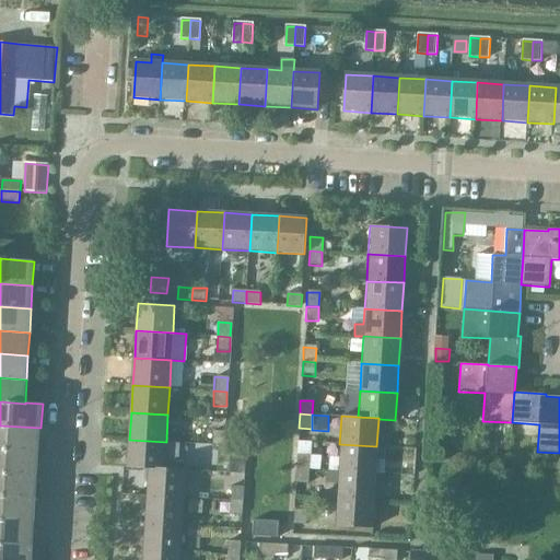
[(0,426),(0,448),(39,452),(41,428),(0,426)]
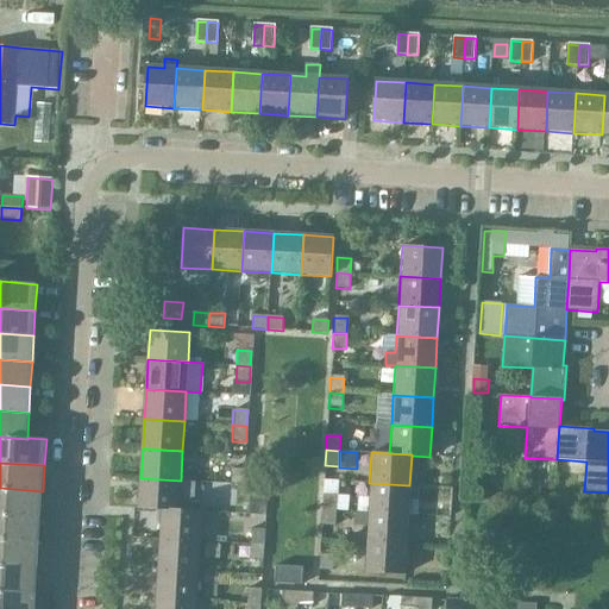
[(230,484),(237,484),(243,484),(244,470),(230,470),(230,484)]
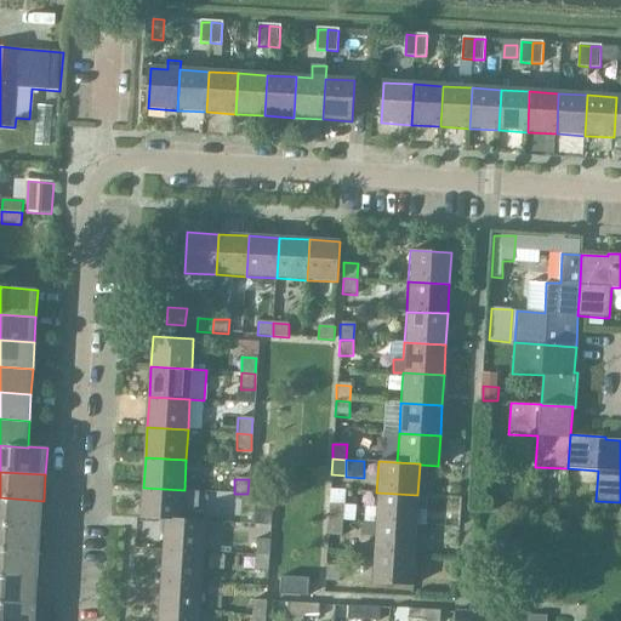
[(141,519),(165,520),(182,520),(184,490),(143,488),(141,519)]
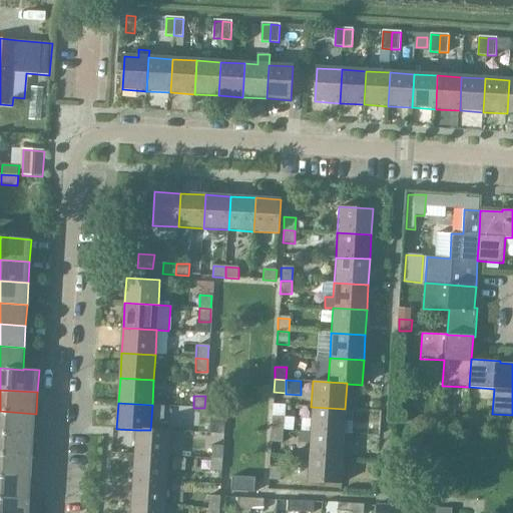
[(311,407),(310,431),(344,433),(345,409),(311,407)]
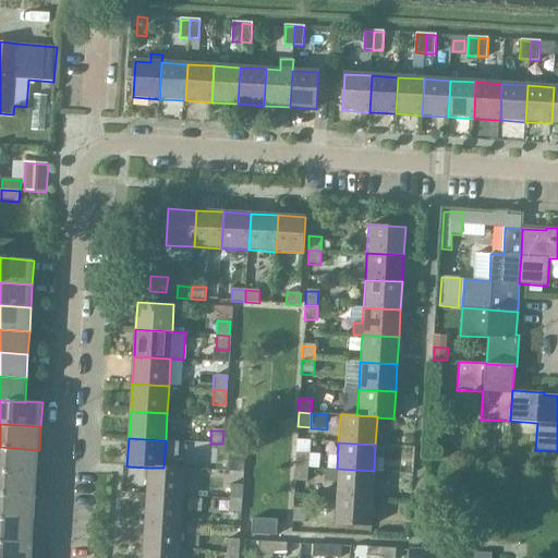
[(217,444),(216,458),(229,458),(228,471),(243,472),(244,445),(229,445),(222,444),(217,444)]
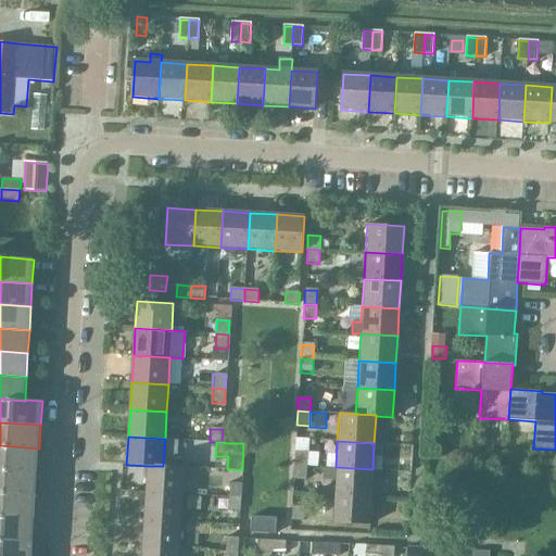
[(0,445),(0,469),(38,471),(39,449),(0,445)]
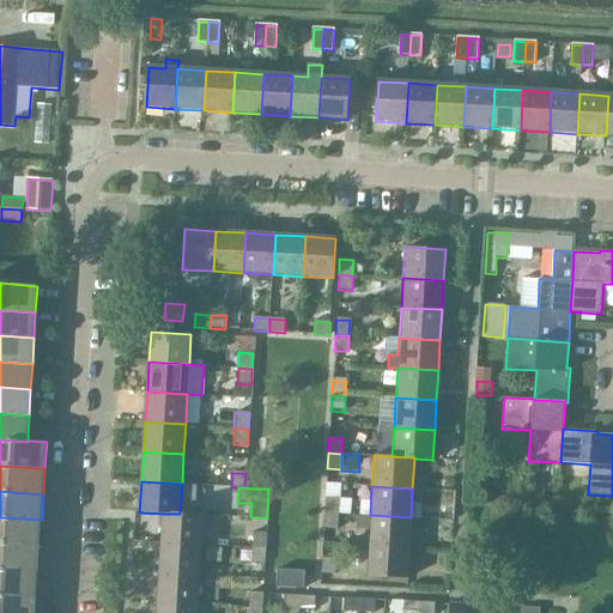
[(325,497),(325,513),(338,514),(339,498),(325,497)]
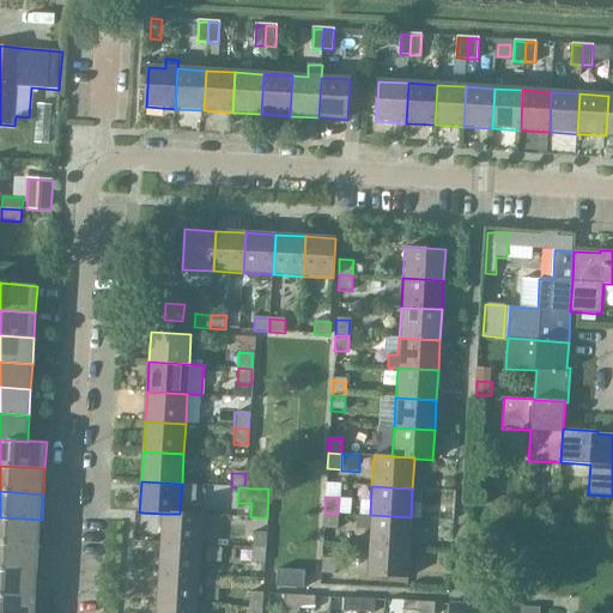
[(338,514),(325,513),(323,528),(338,529),(338,514)]
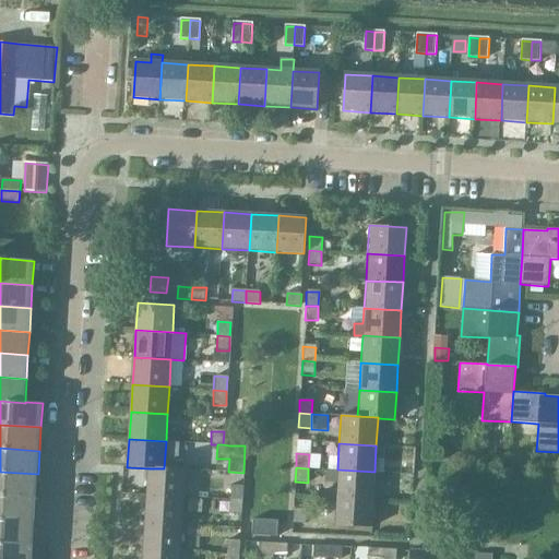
[(149,468),(147,496),(183,498),(186,470),(164,468),(149,468)]
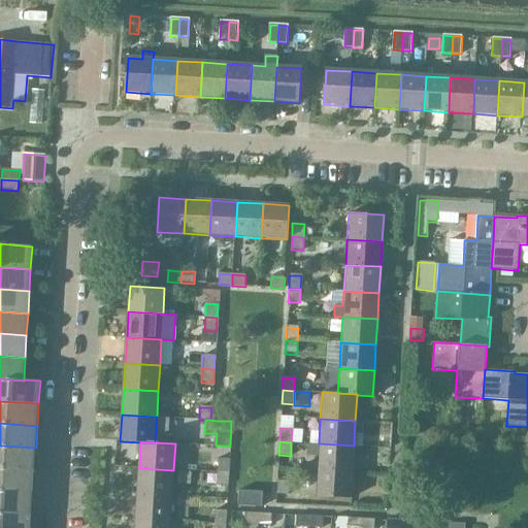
[(319,443),(318,469),(353,471),(354,446),(319,443)]
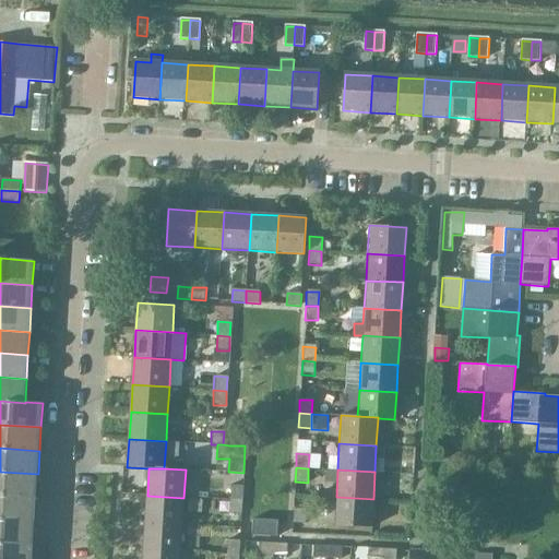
[(0,472),(0,496),(36,498),(38,474),(0,472)]
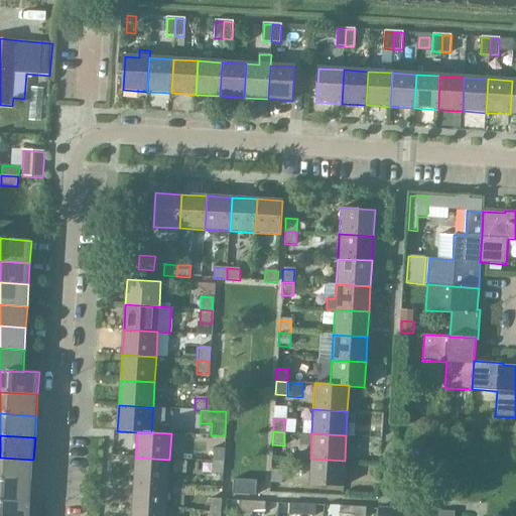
[(212,449),(212,463),(223,463),(224,450),(212,449)]
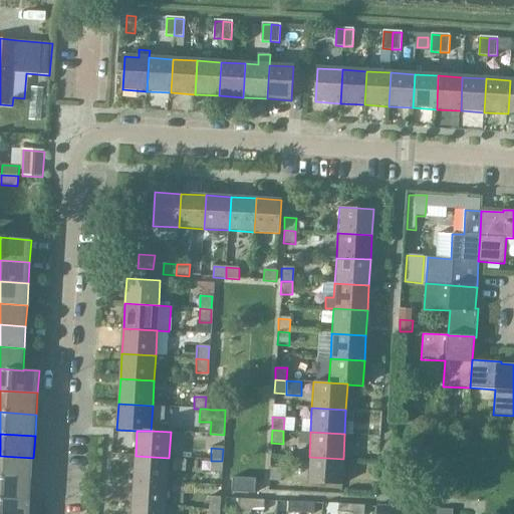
[(0,456),(0,477),(32,480),(33,458),(0,456)]
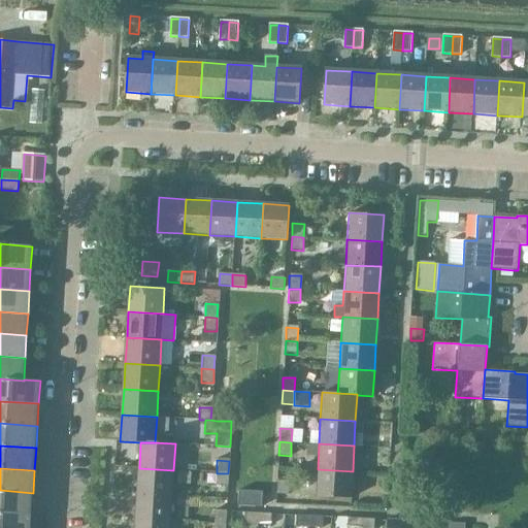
[(139,468),(137,494),(172,496),(173,470),(139,468)]
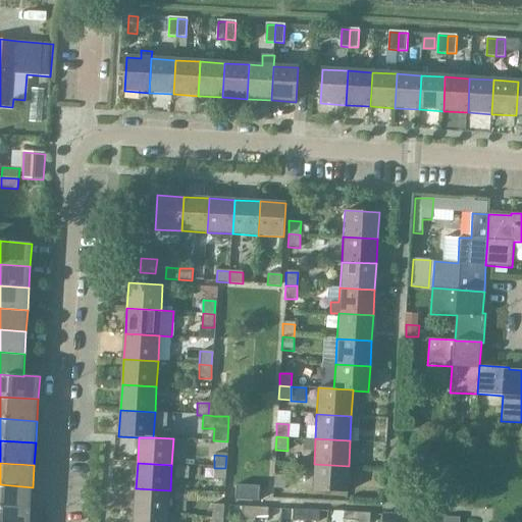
[(349,466),(314,464),(312,490),(347,492),(349,466)]
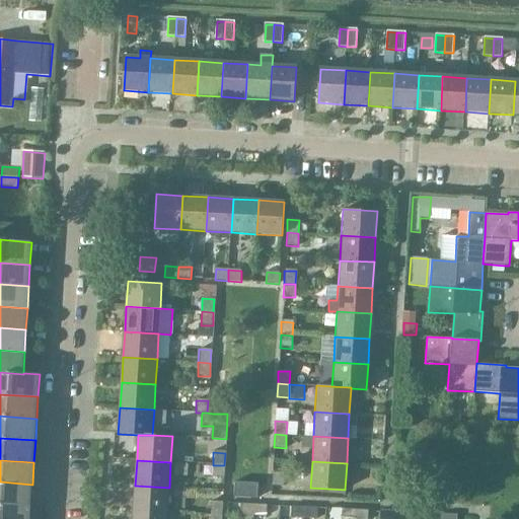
[(224,465),(213,465),(212,477),(224,478),(224,465)]
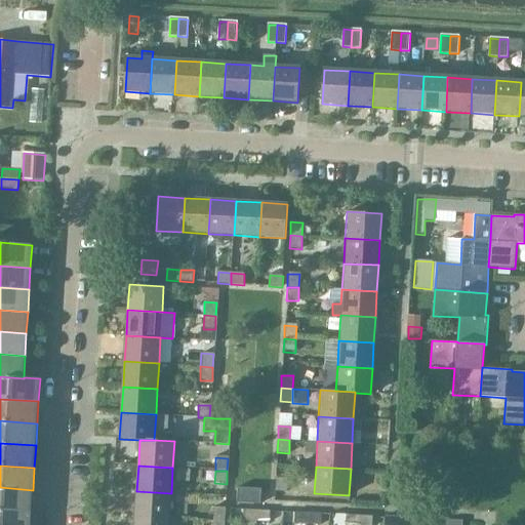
[(287,479),(275,478),(274,490),(286,491),(287,479)]
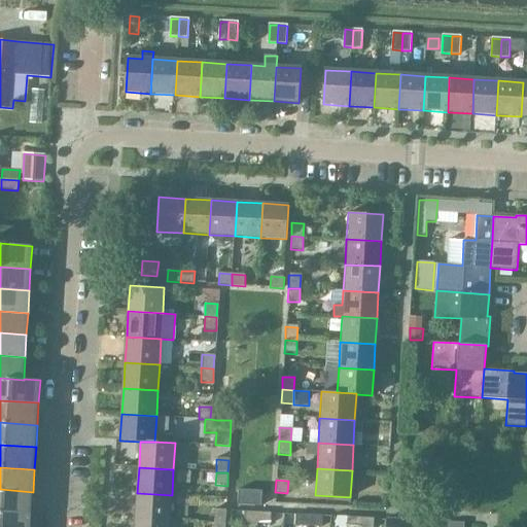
[(0,489),(0,512),(31,514),(33,492),(0,489)]
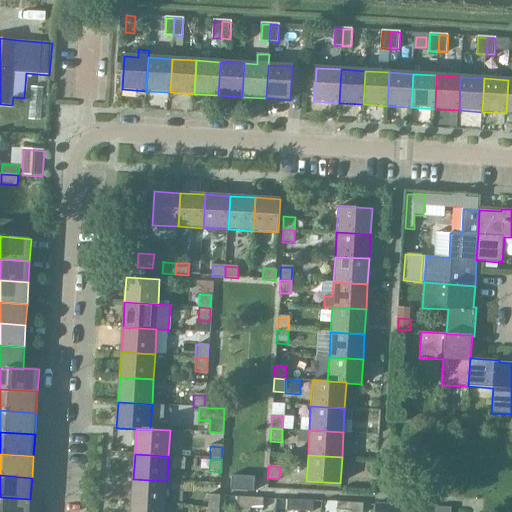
[(230,475),(230,491),(252,492),(253,476),(230,475)]
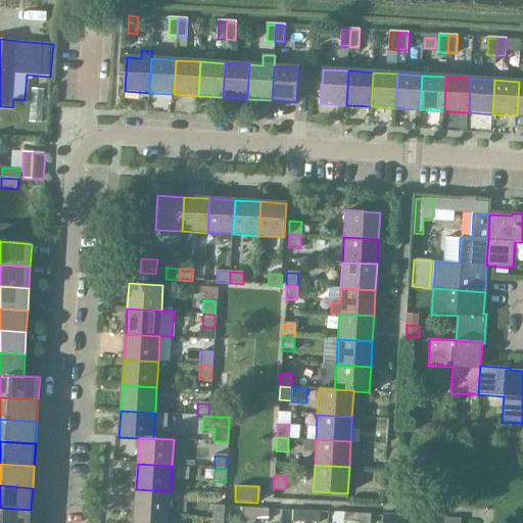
[(136,489),(135,515),(169,516),(171,491),(136,489)]
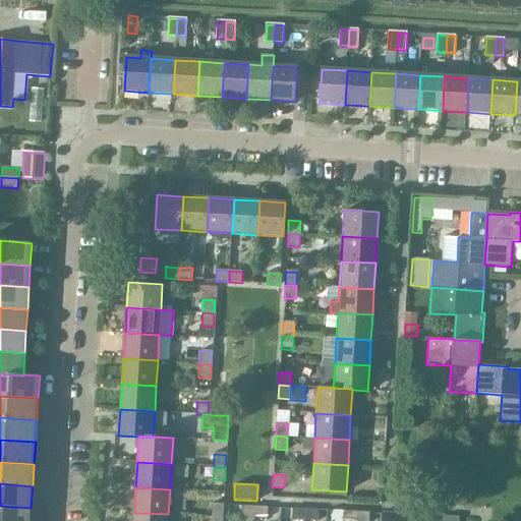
[(211,504),(211,517),(222,518),(223,505),(211,504)]
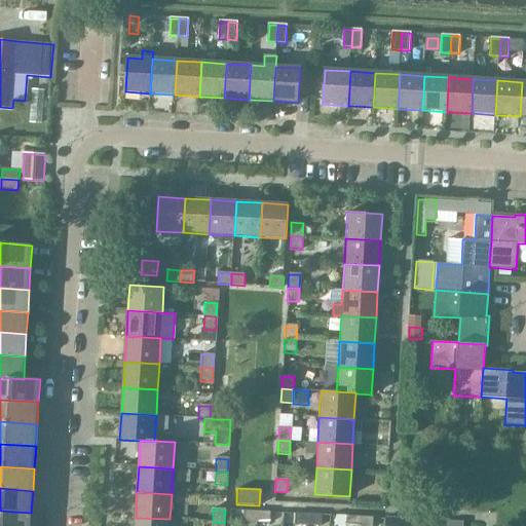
[(0,511),(0,525),(30,525),(31,513),(0,511)]
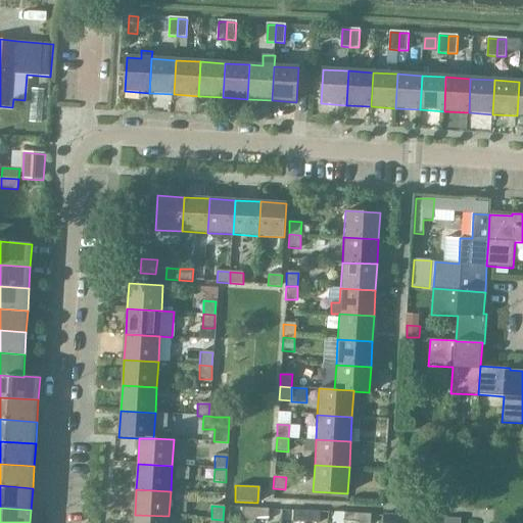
[(241,521),(254,521),(255,510),(241,509),(241,521)]
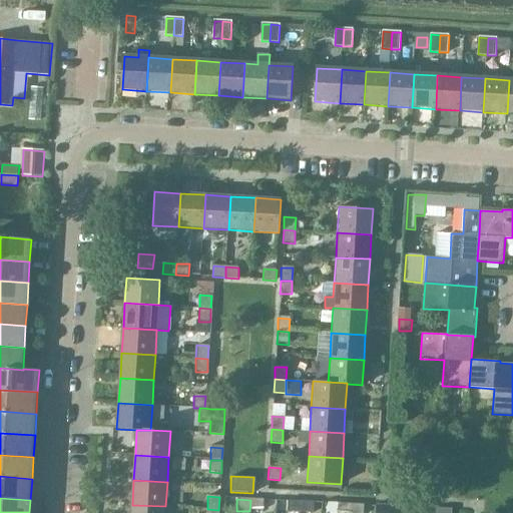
[(250,500),(249,511),(264,512),(264,500),(250,500)]
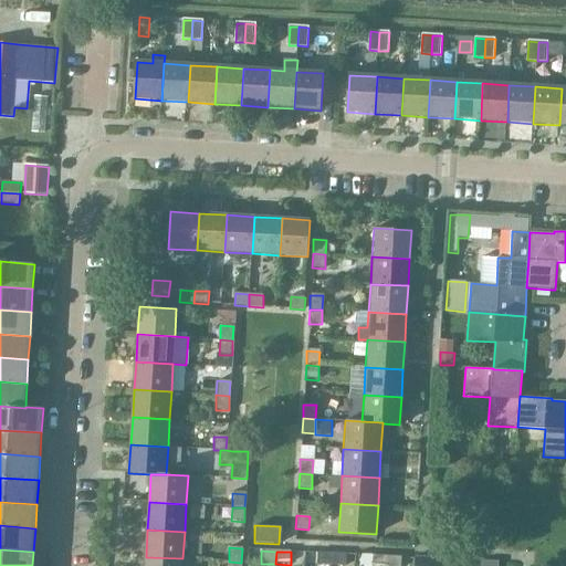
[(316,565),(331,565),(332,554),(317,554),(316,565)]
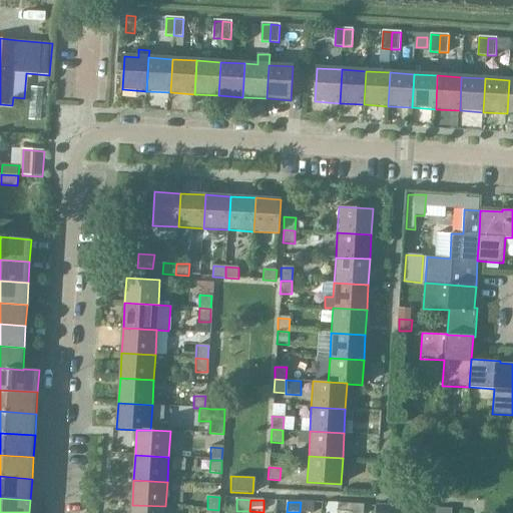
[(301,502),(300,512),(313,512),(314,503),(301,502)]
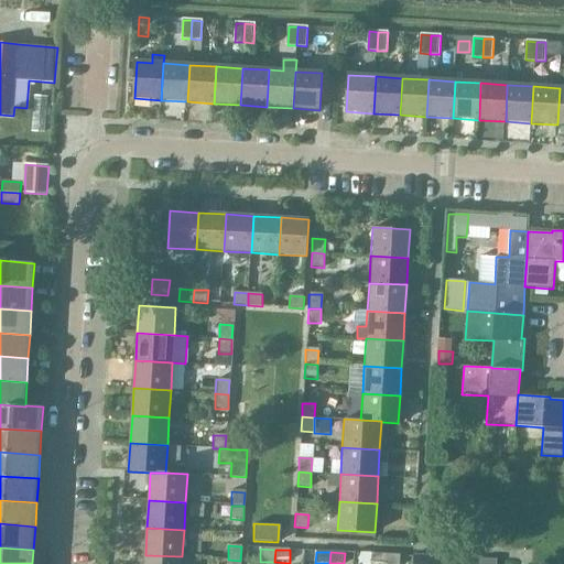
[(358,554),(357,563),(370,563),(371,554),(358,554)]
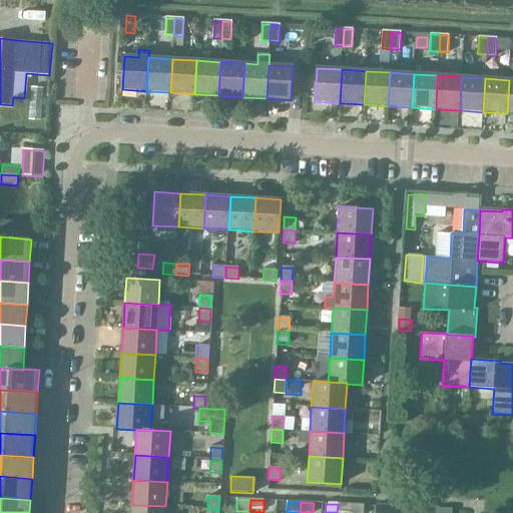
[(337,512),(350,512),(351,505),(338,504),(337,512)]
